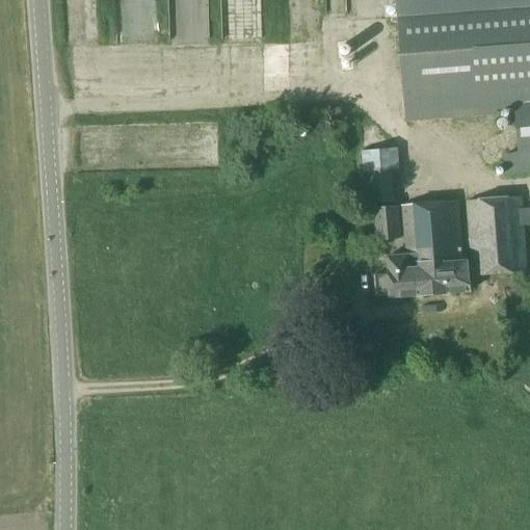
[(396,0),(396,1),(404,117),(512,109),(512,107),(511,86),(529,84),(529,0),(396,0)]
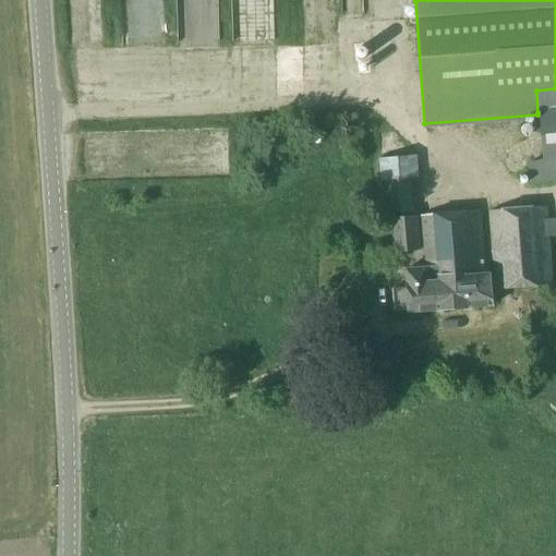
[(196,5),(192,15),(213,26),(218,16),(196,5)]
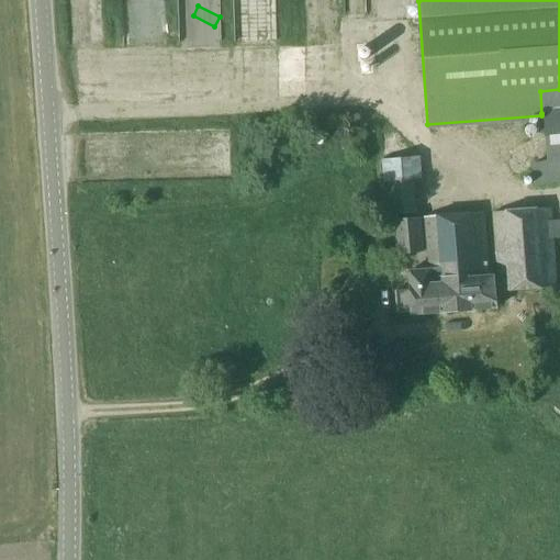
[(545,159),(532,160),(533,180),(546,179),(547,179),(559,177),(559,89),(540,91),(541,113),(541,115),(545,159)]
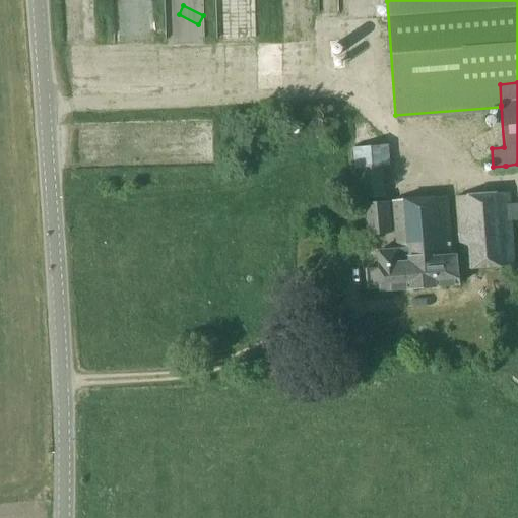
[(381,195),(379,166),(385,165),(384,144),(350,146),(351,167),(357,167),(358,197),(381,195)]
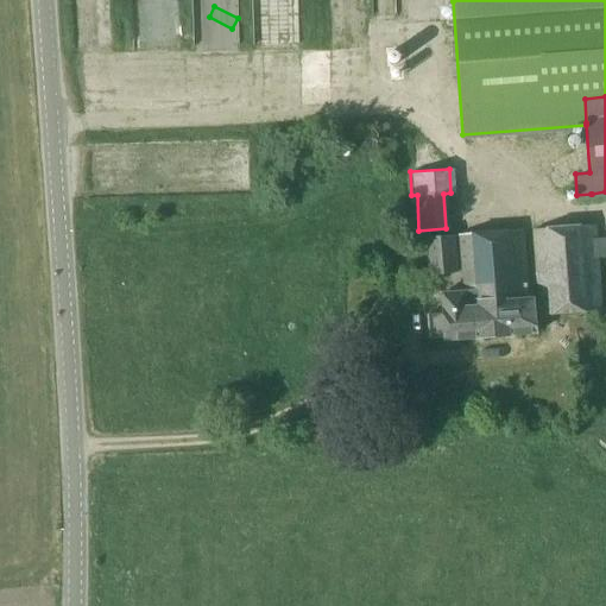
[(532,228),(538,314),(601,309),(597,257),(605,256),(605,237),(595,238),(594,223),(532,228)]
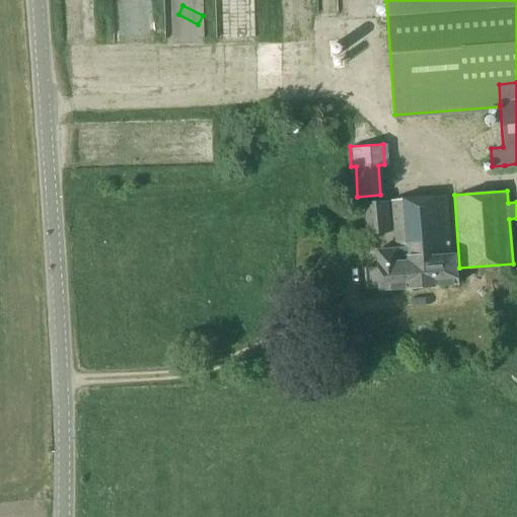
[(362,267),(364,287),(379,286),(379,289),(456,283),(454,253),(452,253),(451,249),(449,249),(445,196),(391,200),(394,248),(376,249),(378,266),(362,267)]
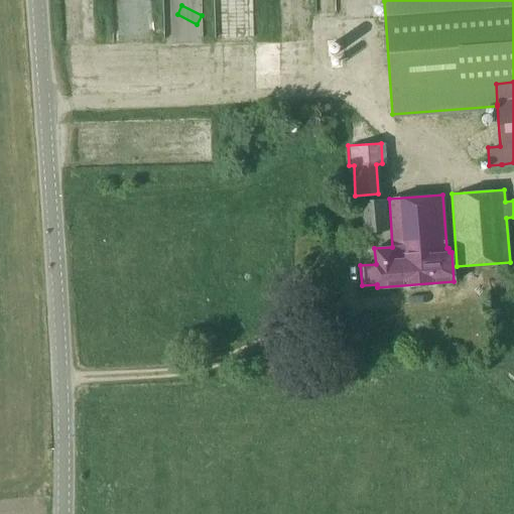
[(360,201),(363,232),(387,230),(384,199),(360,201)]
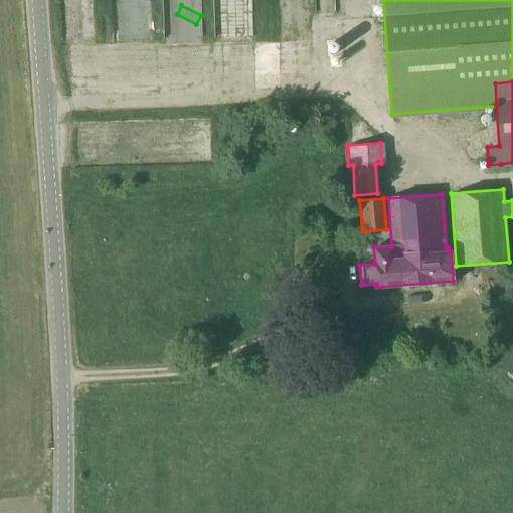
All buildings are outlined.
